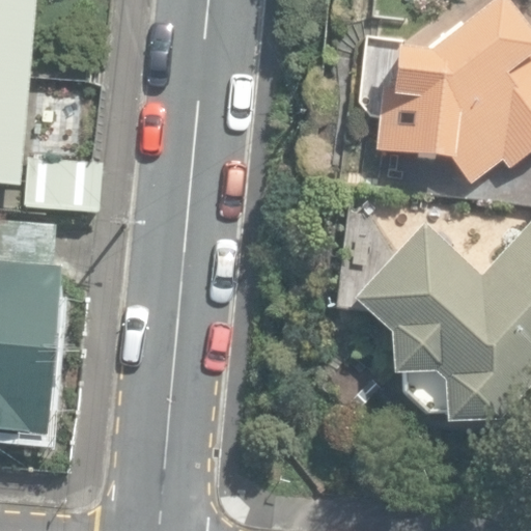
[(0,0),(0,184),(21,186),(37,0),(0,0)]
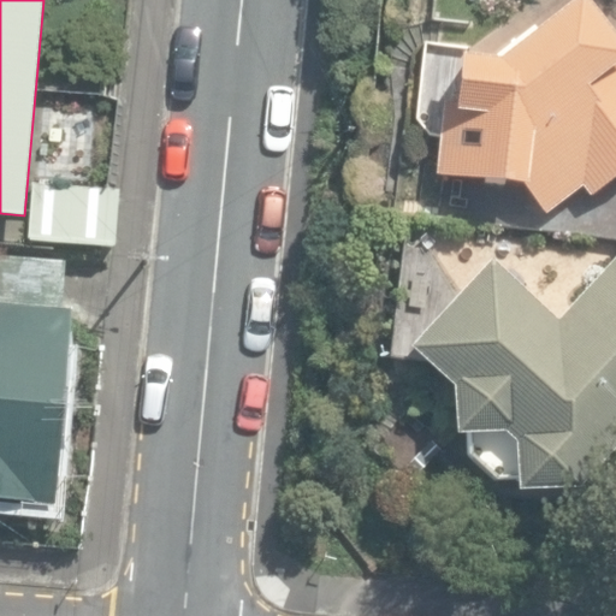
[(522,184),(545,215),(584,188),(591,197),(615,179),(615,36),(590,0),(573,0),(499,53),(463,54),(458,104),(449,110),(436,177),(522,184)]
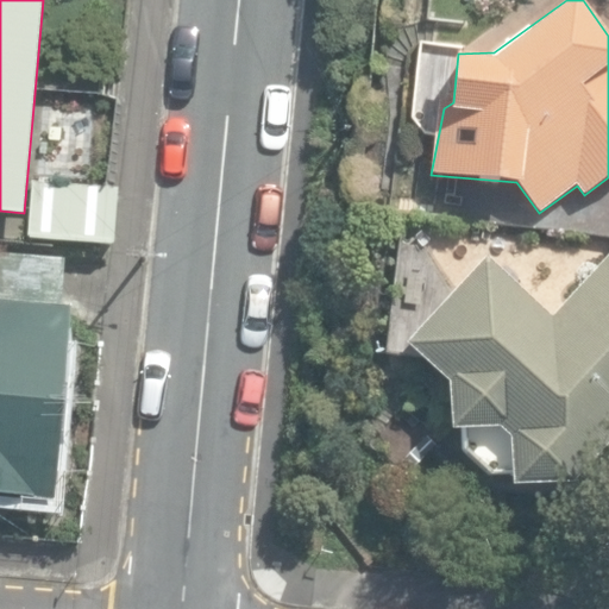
[(29,236),(114,245),(120,189),(36,180),(29,236)]
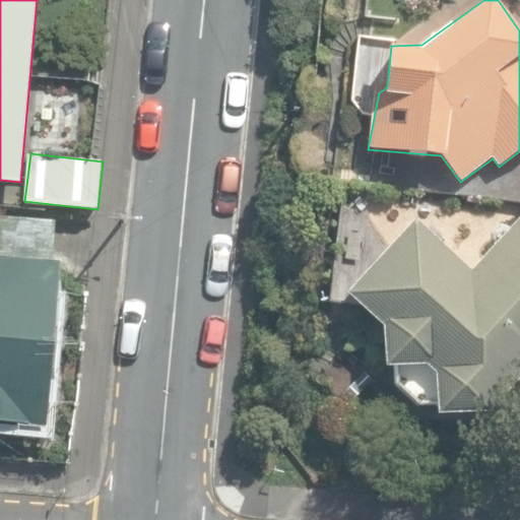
[(0,421),(47,426),(61,259),(54,259),(57,220),(0,214),(0,421)]
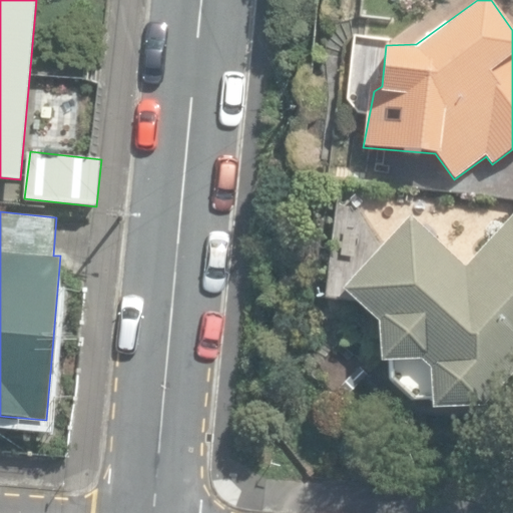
[(431,399),(433,408),(479,403),(512,368),(512,214),(462,266),(409,217),(343,289),(380,324),(384,361),(390,361),(392,382),(410,402),(431,399)]
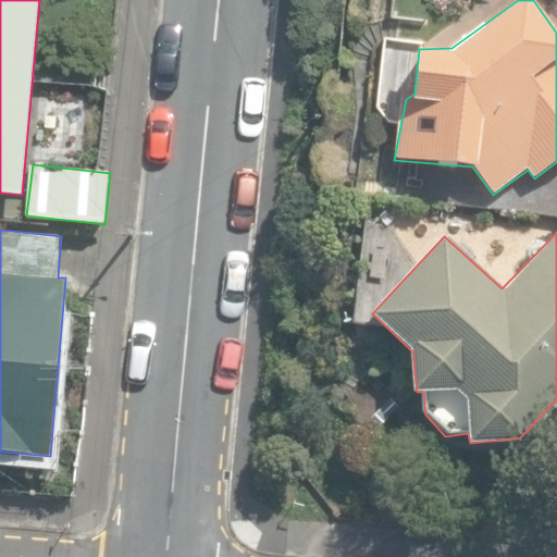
All buildings are outlined.
